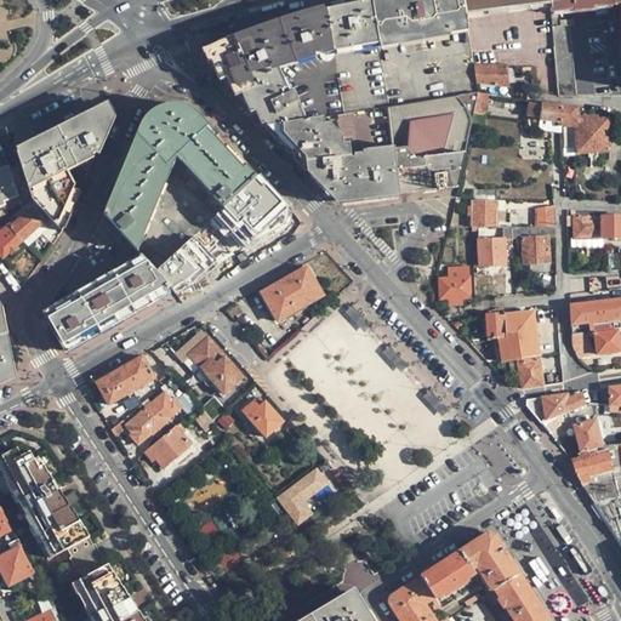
[(467,26),(465,15),(462,0),(376,0),(371,1),(379,44),(433,34),(433,33),(449,30),(449,29),(467,26)]
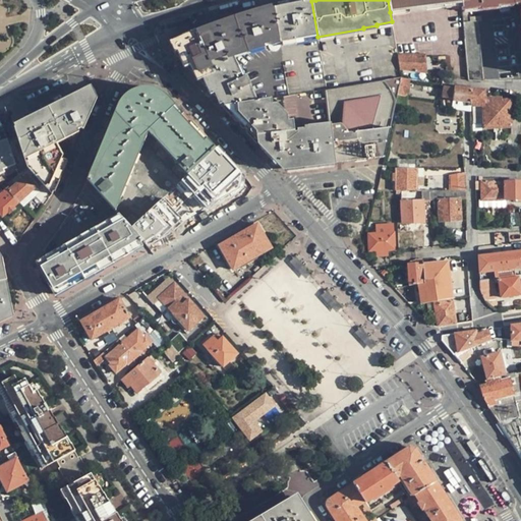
[(462,3),(461,0),(388,0),(390,12),(462,3)]
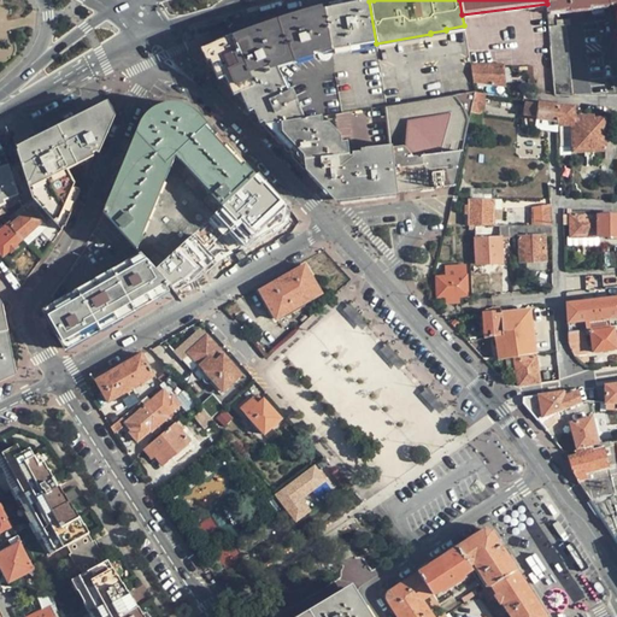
[(616,0),(546,0),(547,4),(556,95),(573,97),(566,25),(570,24),(569,19),(557,21),(557,11),(568,10),(569,13),(588,11),(588,9),(609,6),(609,0),(612,0),(613,3),(616,4),(616,0)]
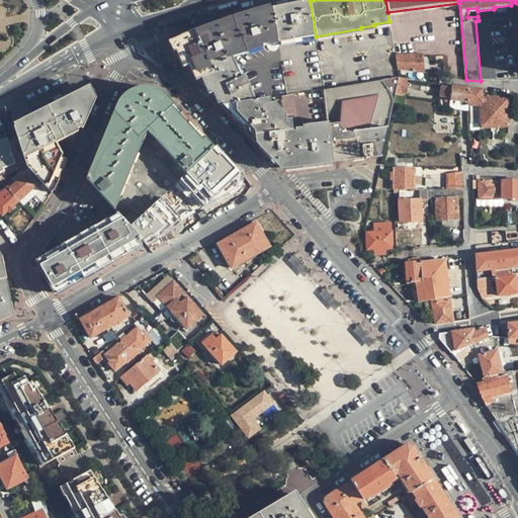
[(316,36),(310,1),(272,8),(278,40),(278,44),(316,36)]
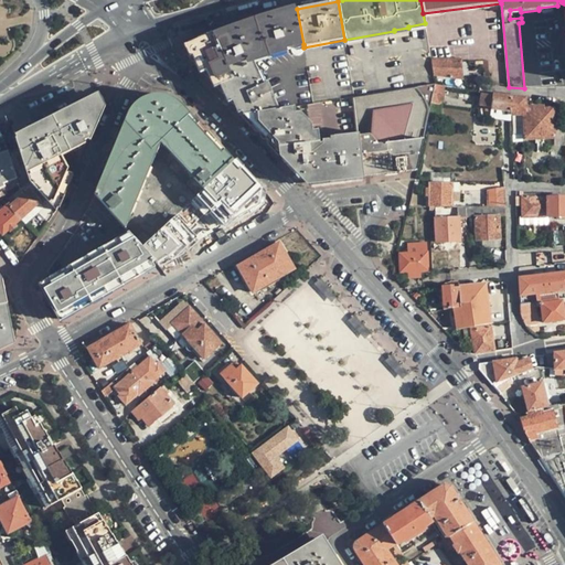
[(304,44),(297,9),(284,12),(257,21),(213,36),(188,48),(187,53),(244,115),(255,114),(278,109),(279,109),(267,84),(262,86),(249,61),(304,44)]
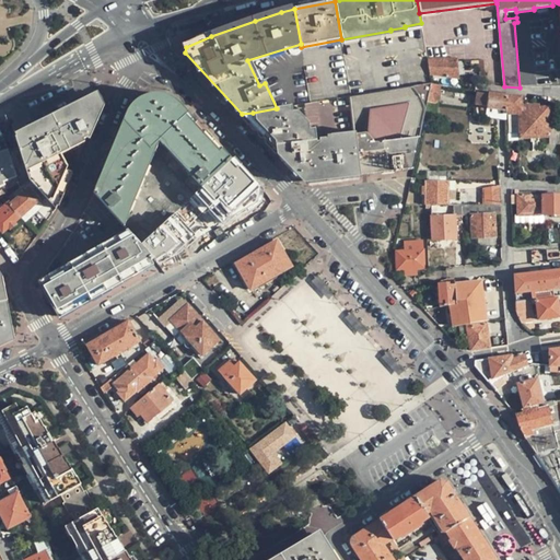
[(458,59),(428,59),(430,74),(459,78),(458,59)]
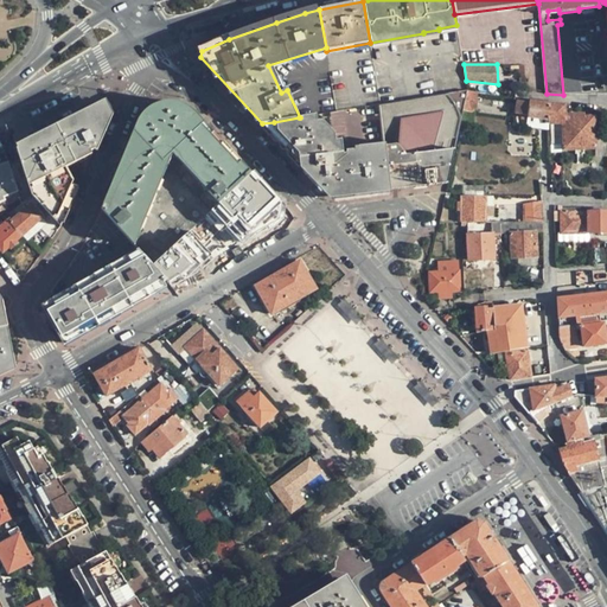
[(448,184),(460,125),(461,119),(464,110),(467,91),(467,90),(440,95),(378,104),(384,146),(384,147),(389,190),(448,184)]
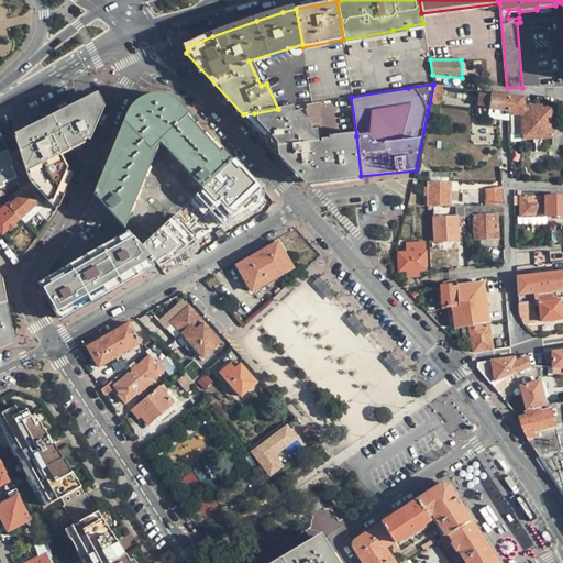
[(444,86),(433,84),(433,85),(430,102),(439,105),(441,105),(444,86)]
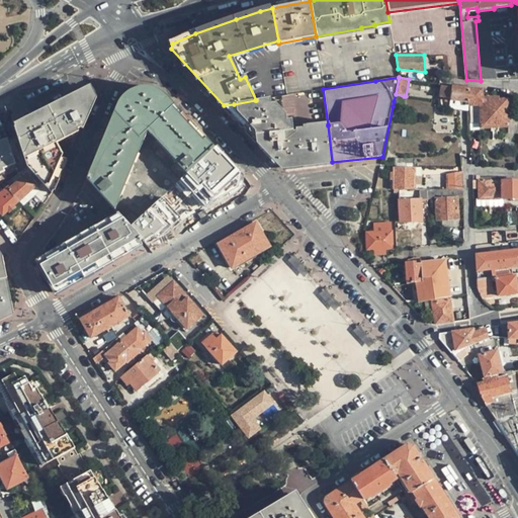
[(450,98),(450,100),(467,102),(467,88),(463,87),(452,86),(452,87),(441,85),(439,96),(450,98)]
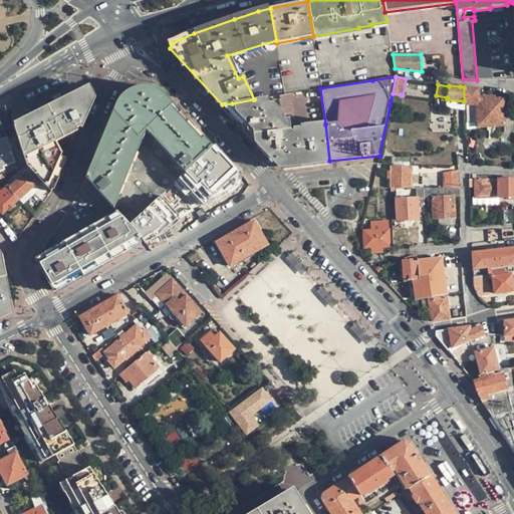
[(86,177),(119,214),(130,225),(146,210),(196,163),(213,147),(200,132),(165,95),(158,89),(151,87),(149,86),(142,86),(139,86),(134,87),(127,90),(125,92),(121,95),(118,99),(116,102),(86,177)]
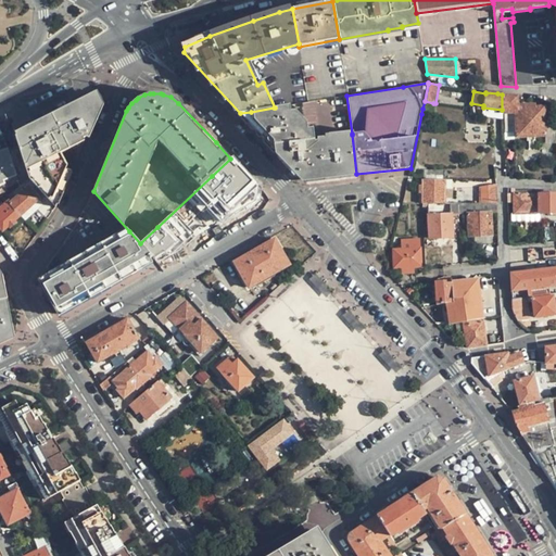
[(517,97),(502,95),(502,110),(503,113),(515,113),(516,131),(516,137),(545,136),(544,106),(534,108),(533,104),(517,105),(517,97)]
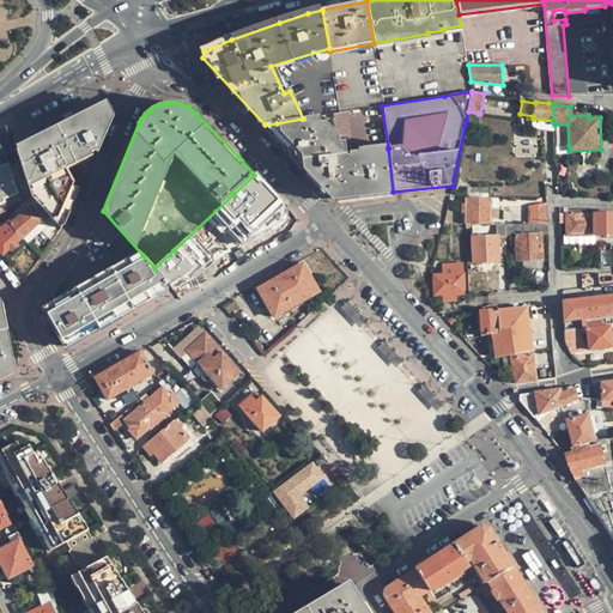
[(104,107),(17,151),(26,177),(32,196),(41,206),(61,228),(86,171),(82,173),(78,165),(92,158),(110,117),(104,107)]
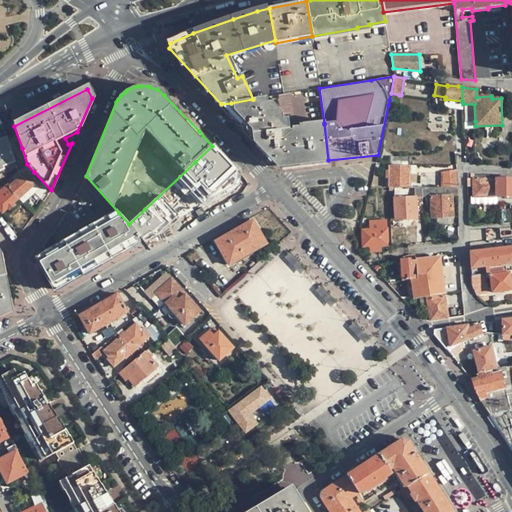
[(398,100),(399,95),(391,93),(389,100),(388,105),(395,107),(397,99),(398,100)]
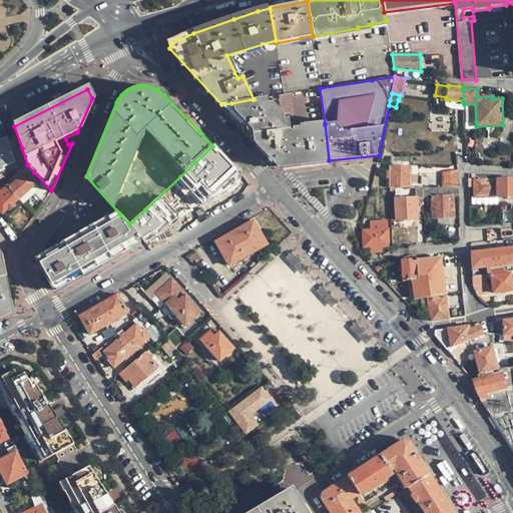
[(267,104),(266,97),(253,99),(252,99),(231,103),(221,104),(222,105),(269,155),(275,160),(278,162),(282,164),(288,165),(329,160),(325,124),(325,123),(301,126),(301,128),(295,129),(295,131),(289,132),(288,120),(282,120),(281,114),(278,114),(277,109),(273,109),(272,104),(267,104)]
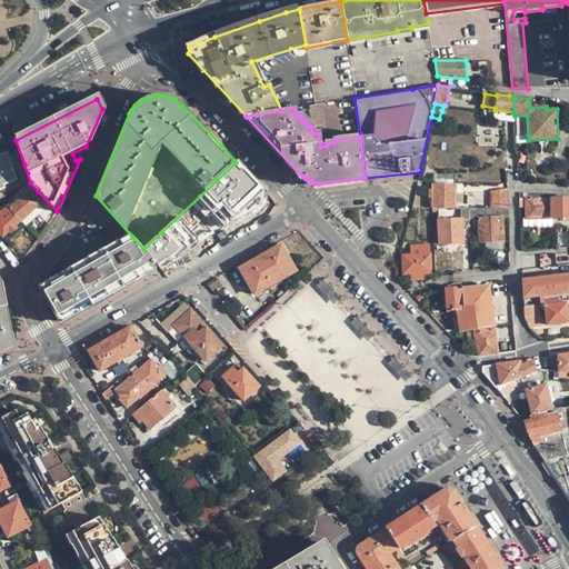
[(515,122),(515,116),(513,112),(495,110),(493,119),(515,122)]
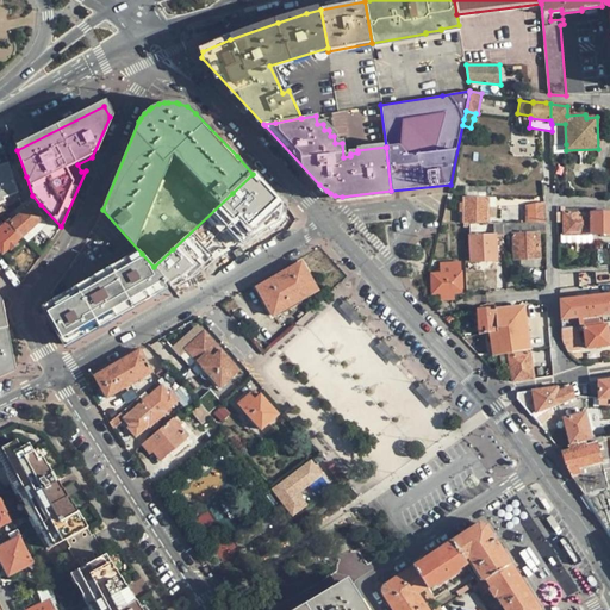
[(565,124),(552,124),(552,131),(552,145),(566,144),(565,124)]
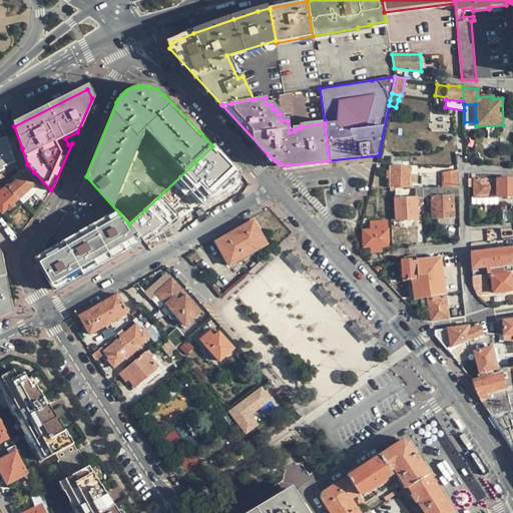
[(3,166),(15,161),(7,137),(0,139),(0,170),(4,169),(3,166)]
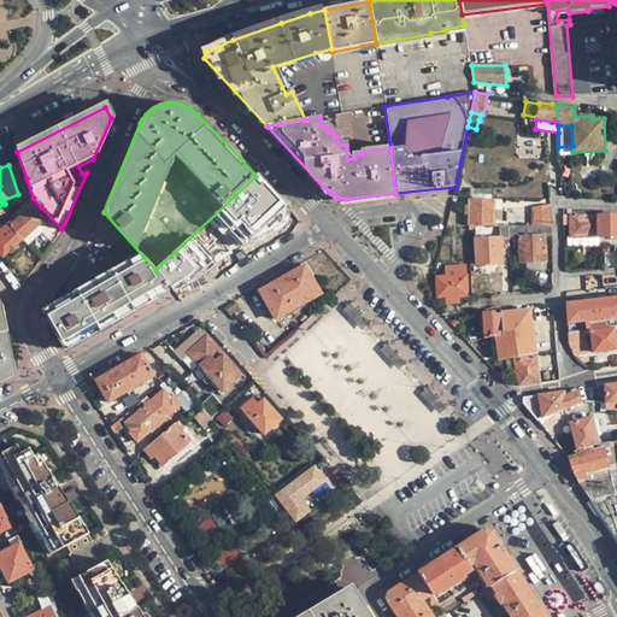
[(234,233),(245,252),(248,251),(293,225),(294,224),(295,222),(295,219),(294,218),(256,176),(235,195),(265,227),(254,231),(251,227),(246,229),(244,227),(234,233)]
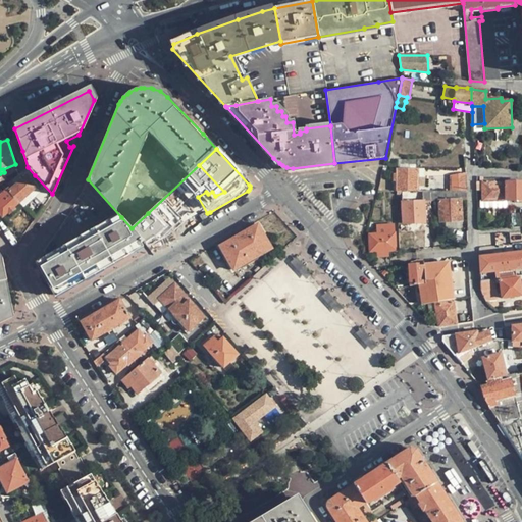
[(17,172),(15,164),(3,169),(4,172),(0,173),(0,181),(7,179),(6,176),(17,172)]
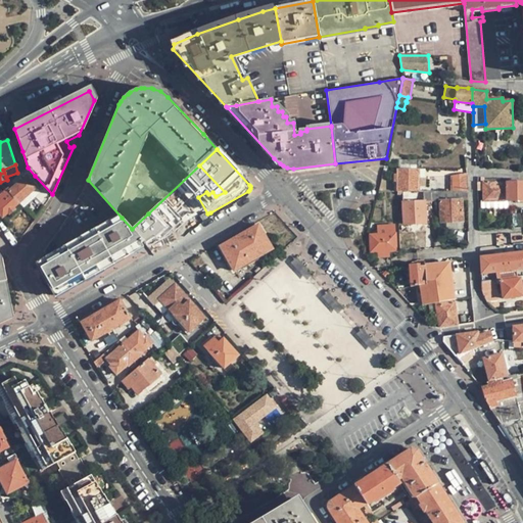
[(28,168),(18,175),(24,180),(11,190),(9,188),(7,190),(19,202),(37,187),(30,180),(35,176),(28,168)]
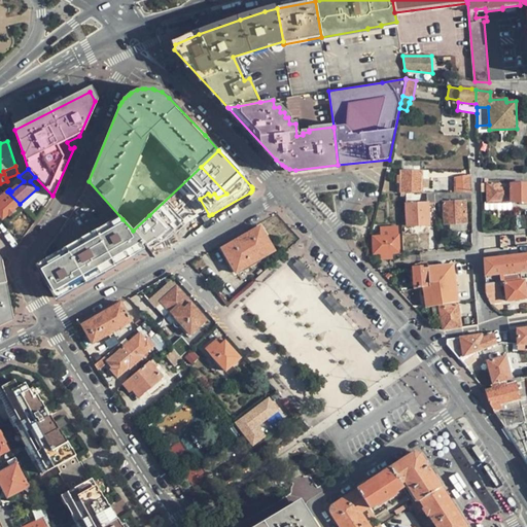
[(397,181),(400,181),(400,194),(411,192),(411,187),(417,187),(422,187),(422,180),(422,170),(419,170),(401,170),(400,170),(400,175),(397,175),(397,181)]
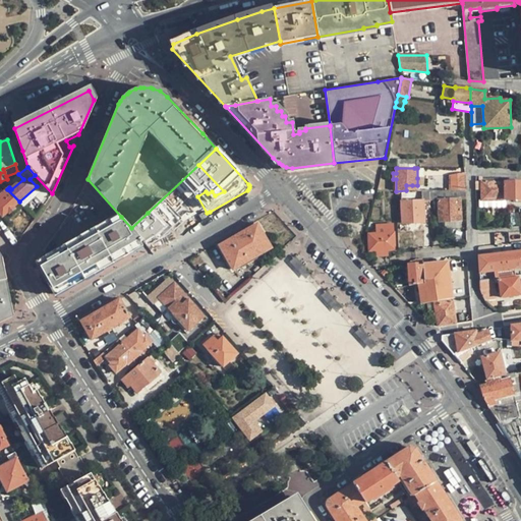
[(450,181),(450,190),(464,190),(464,182),(453,182),(453,180),(450,181)]
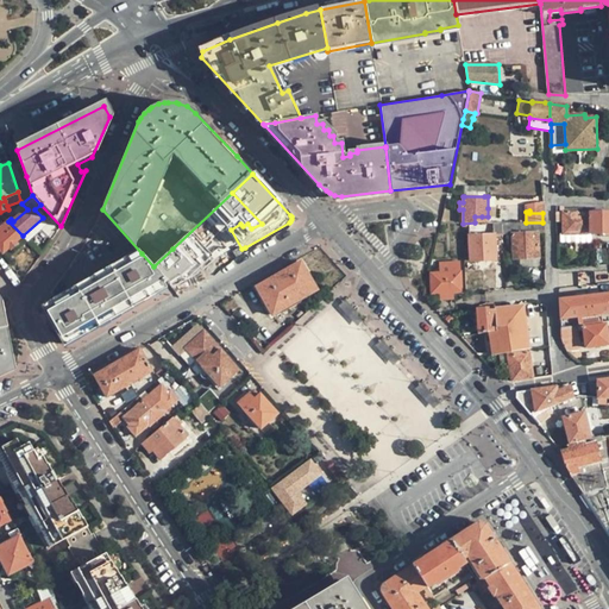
[(590,233),(590,212),(583,212),(564,213),(564,223),(564,233),(564,234),(590,233)]
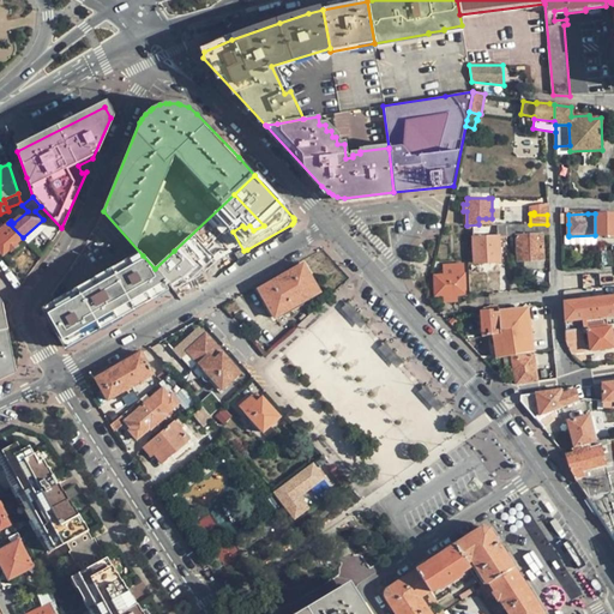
[(613,214),(595,214),(595,235),(613,234),(613,214)]
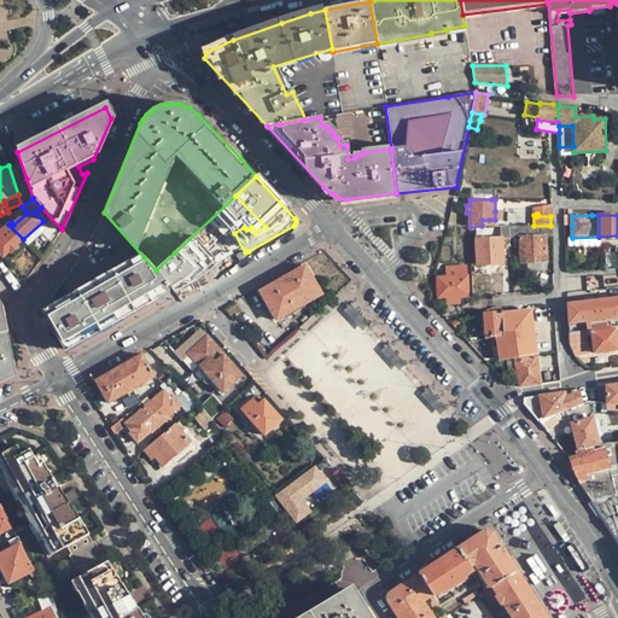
[(48,227),(44,221),(23,239),(28,245),(48,227)]
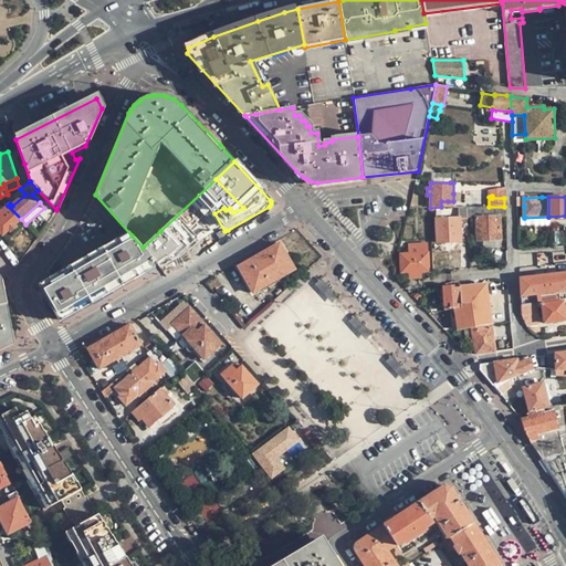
[(10,232),(17,227),(14,224),(21,219),(8,206),(0,211),(0,231),(2,234),(8,230),(10,232)]
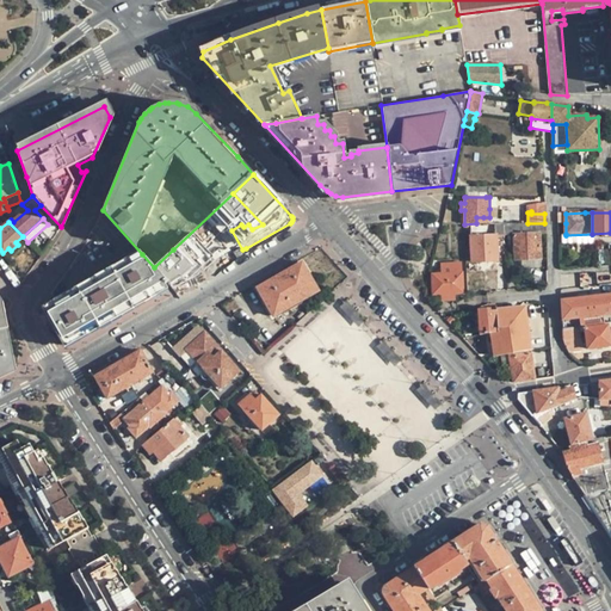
[(481,228),(480,223),(476,223),(464,224),(464,227),(470,227),(471,261),(497,260),(497,235),(505,235),(504,223),(495,223),(495,228),(481,228)]
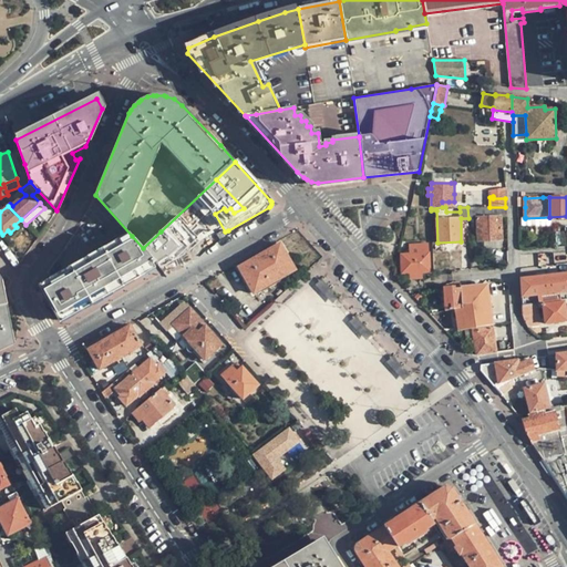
[(507,217),(507,207),(505,207),(490,207),(467,207),(468,218),(476,218),(477,241),(501,240),(501,217),(507,217)]
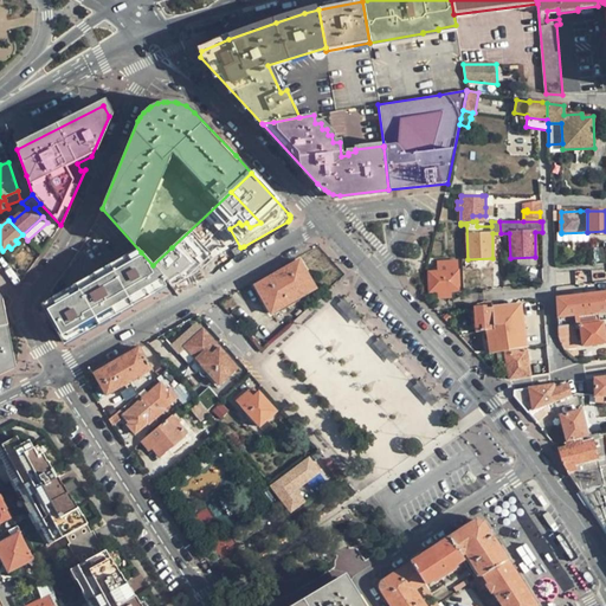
[(153,265),(166,278),(186,268),(172,247),(153,265)]
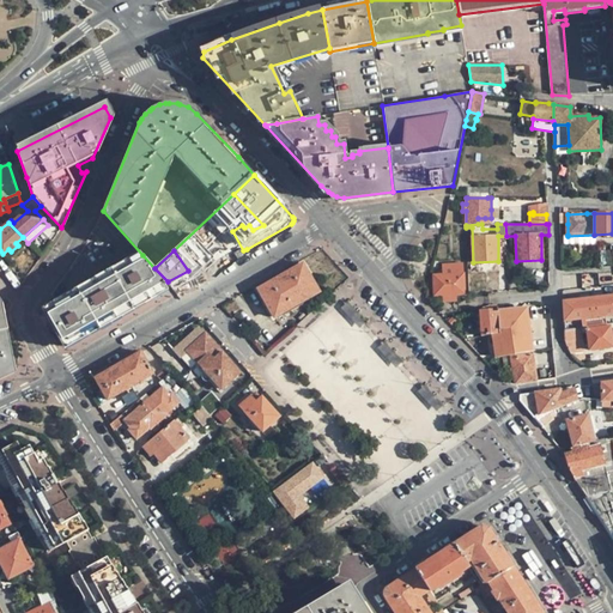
[(48,309),(68,344),(149,298),(170,285),(168,281),(155,268),(143,255),(48,309)]
